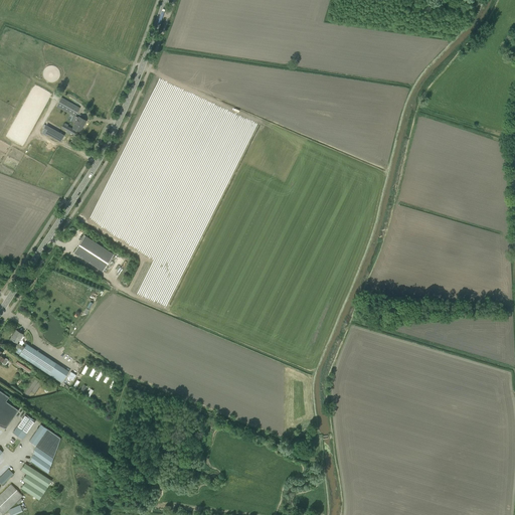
[(61,98),(56,107),(73,117),(74,117),(75,116),(79,108),(61,98)]
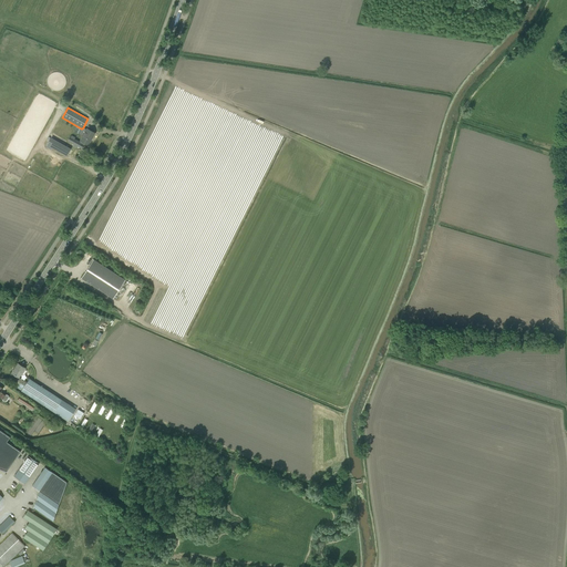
[(70,136),(68,141),(74,144),(73,146),(78,148),(78,146),(82,150),(84,145),(84,144),(88,145),(95,133),(88,129),(86,130),(83,127),(82,129),(81,129),(80,130),(83,131),(81,135),(83,136),(80,141),(81,142),(80,143),(74,140),(75,138),(71,136),(70,137),(70,136)]
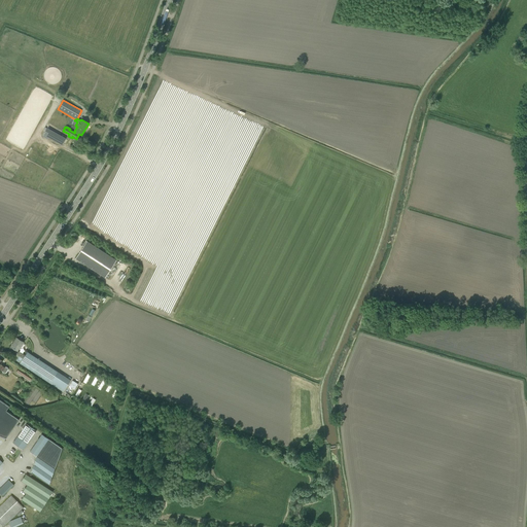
[(62,145),(65,139),(47,129),(43,137),(47,139),(48,137),(62,145)]
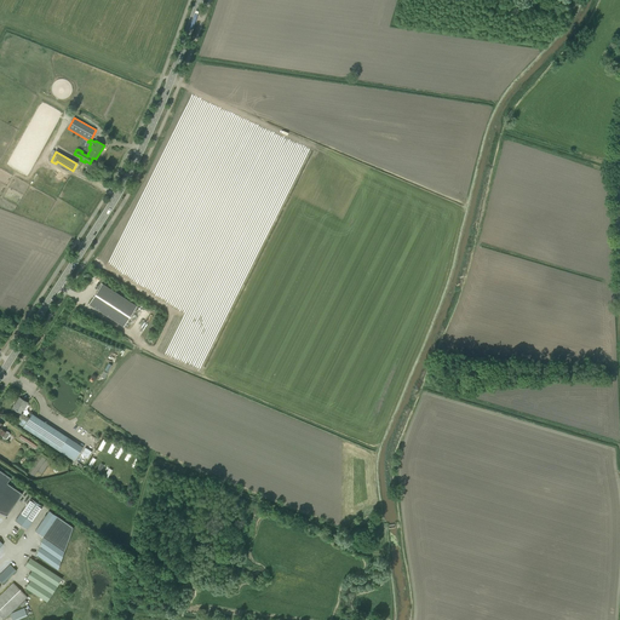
[(137,306),(102,283),(89,304),(124,327),(137,306)]
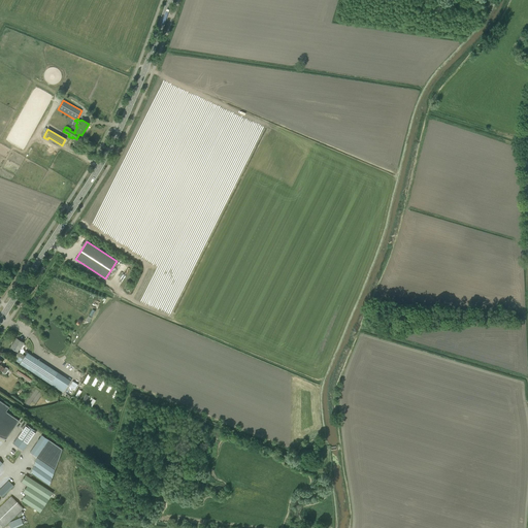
[(20,349),(24,343),(17,338),(10,348),(17,352),(19,349),(20,349)]
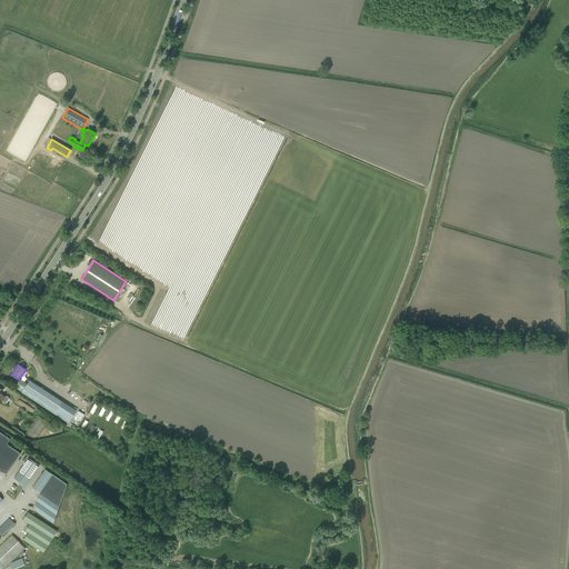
[(77,411),(29,380),(27,383),(20,380),(17,386),(23,390),(21,391),(68,422),(77,411)]
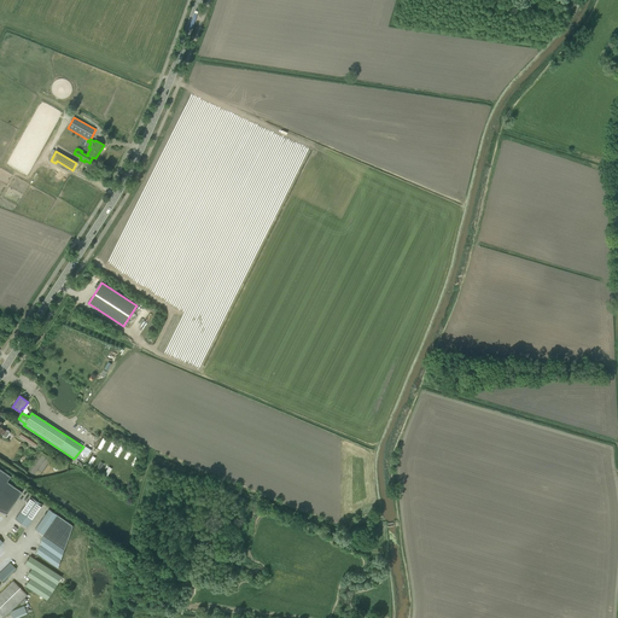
[(39,441),(23,431),(19,436),(35,447),(39,441)]
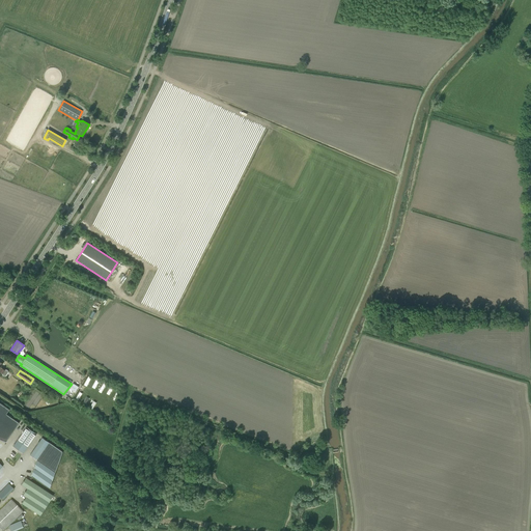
[(83,384),(87,386),(92,378),(88,375),(83,384)]
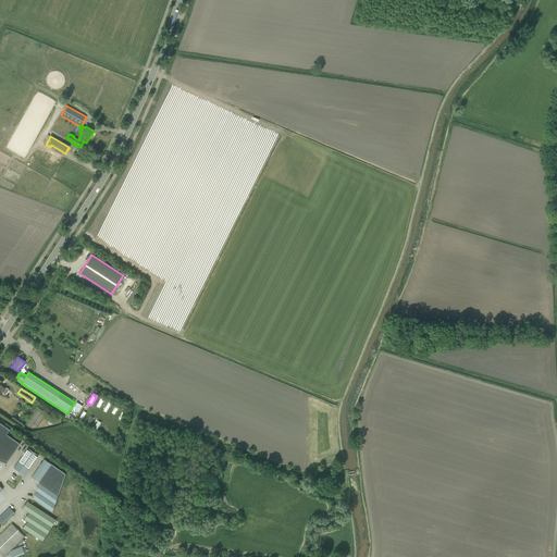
[(0,459),(7,462),(5,463),(7,463),(20,444),(7,434),(10,430),(0,422),(0,459)]
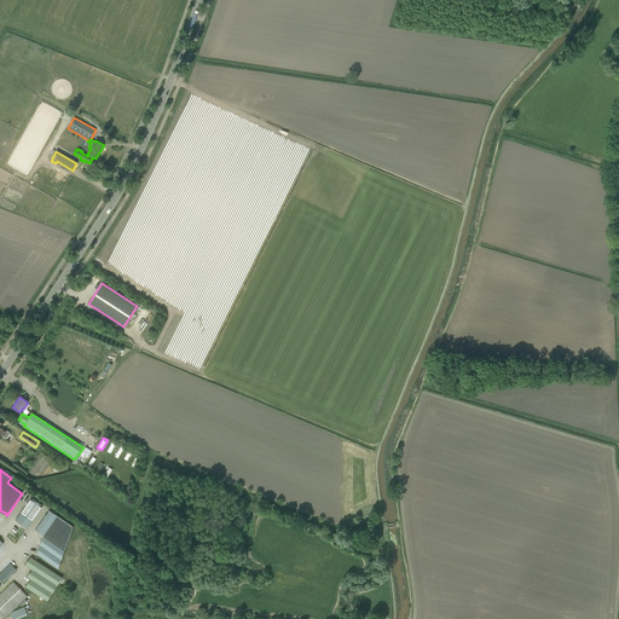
[(111,480),(116,484),(121,474),(116,472),(111,480)]
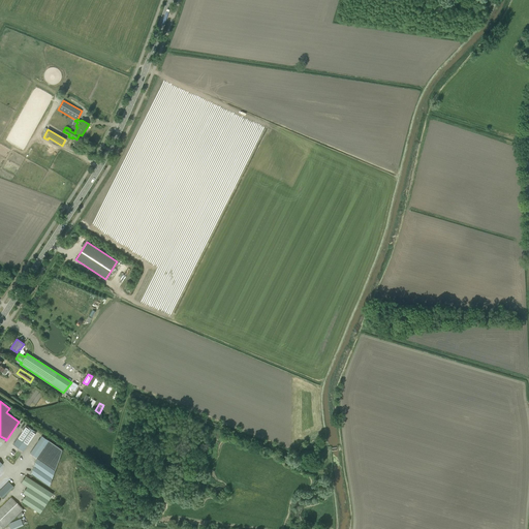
[(23,450),(36,432),(26,425),(13,444),(23,450)]
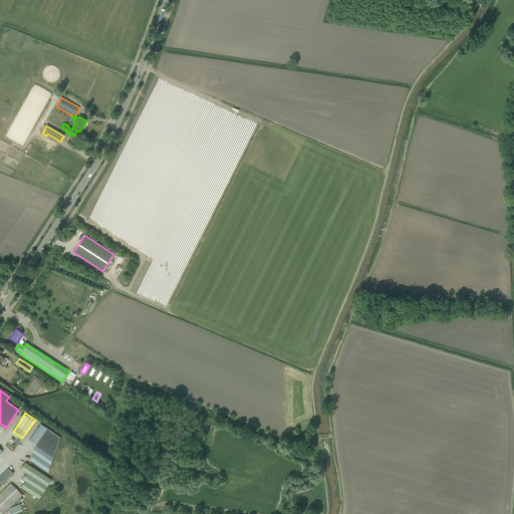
[(30,460),(48,472),(60,438),(40,424),(29,440),(36,445),(30,460)]
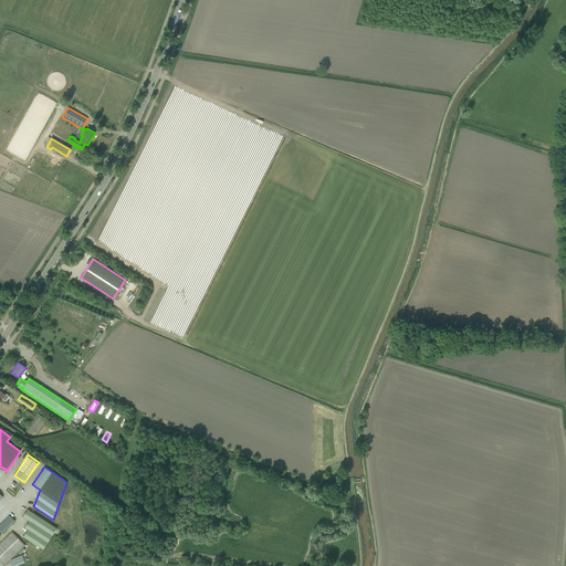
[(43,549),(58,527),(28,509),(22,516),(29,521),(24,527),(28,530),(23,537),(43,549)]
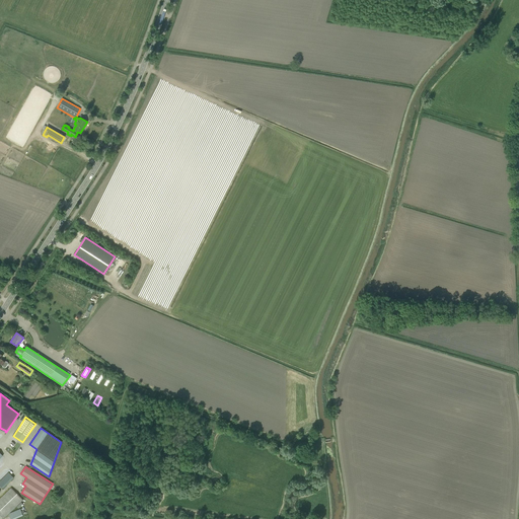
[(0,479),(0,485),(3,489),(14,478),(8,472),(0,479)]
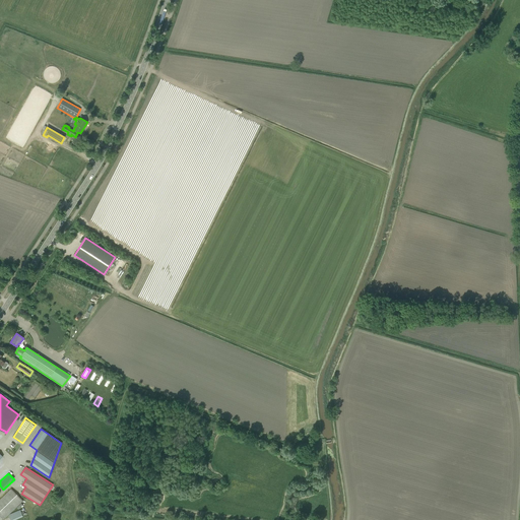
[(0,499),(0,515),(3,519),(22,501),(10,489),(0,499)]
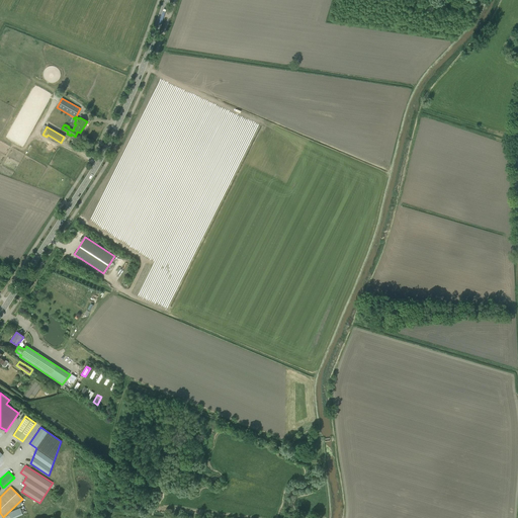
[(8,513),(10,517),(13,517),(22,515),(20,509),(8,513)]
